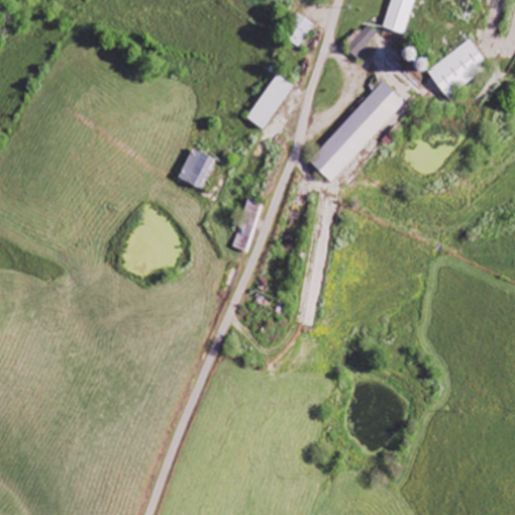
[(391,0),(384,27),(406,33),(414,0),(391,0)]
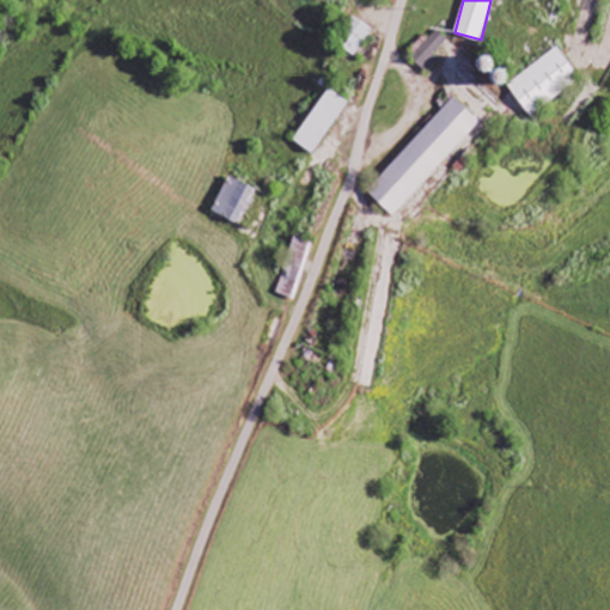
[(353,54),(371,29),(357,18),(337,44),(353,54)]
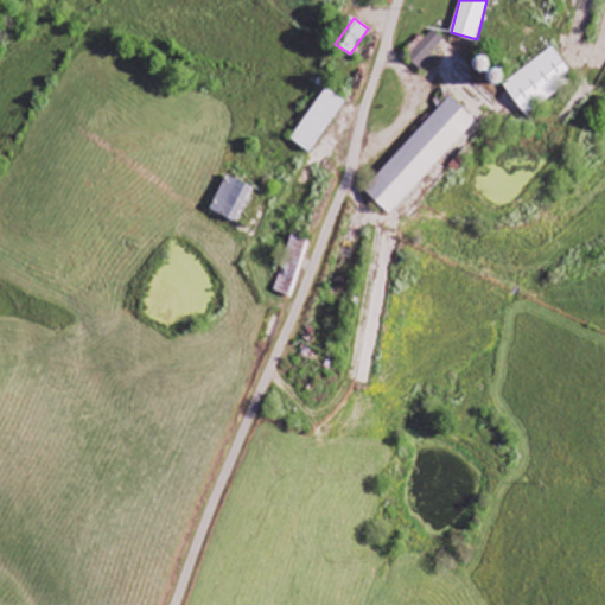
[(422,71),(434,57),(430,52),(443,38),(432,29),(407,57),(422,71)]
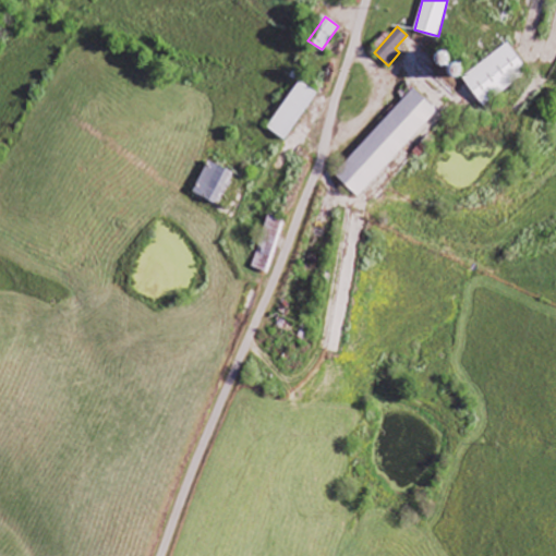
[(461,76),(481,103),(528,67),(507,41),(461,76)]
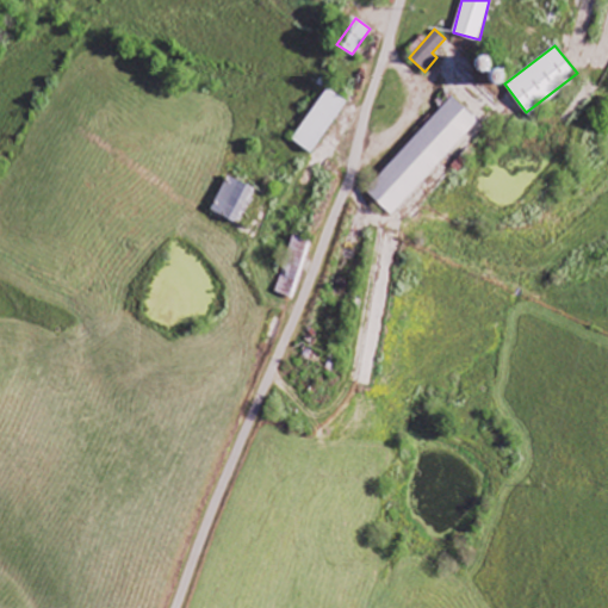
[(311,153),(343,99),(323,86),(291,140),(311,153)]
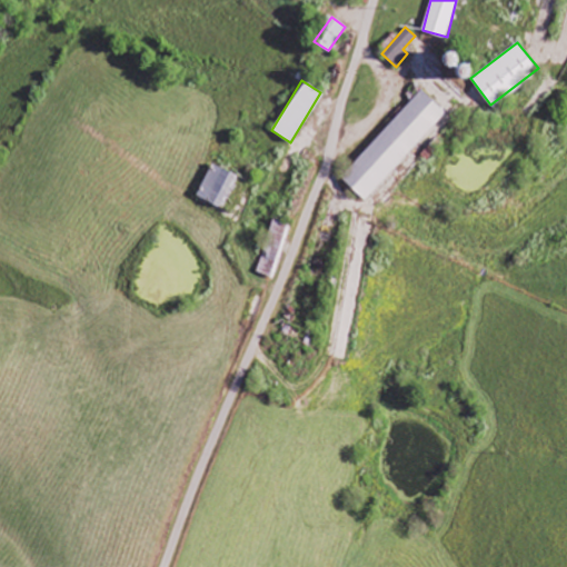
[(365,200),(445,112),(420,89),(340,177),(365,200)]
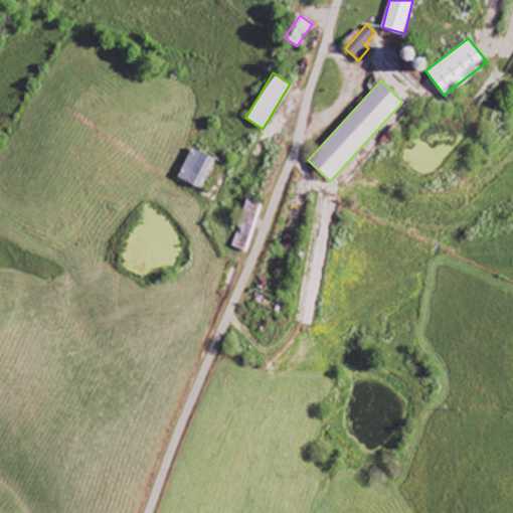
[(177,176),(200,187),(214,159),(190,148),(177,176)]
